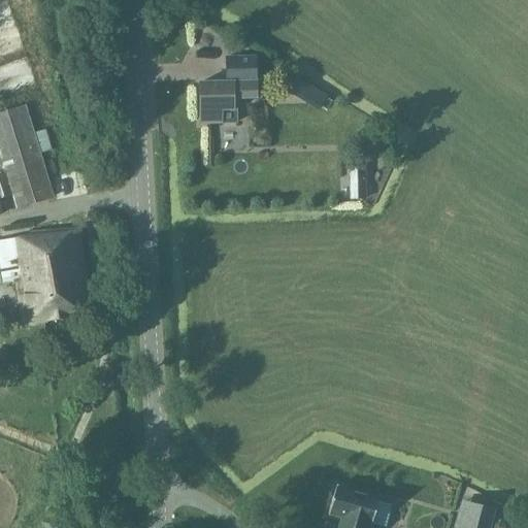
[(227,83),(200,84),(200,111),(201,124),(236,123),(236,99),(256,99),(255,58),(226,58),(227,83)]
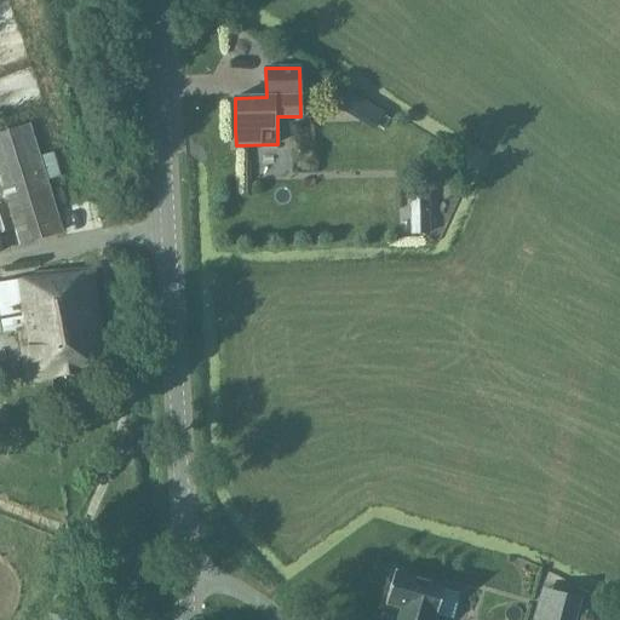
[(9,133),(0,136),(0,177),(9,206),(16,231),(21,246),(62,233),(30,127),(9,133)]
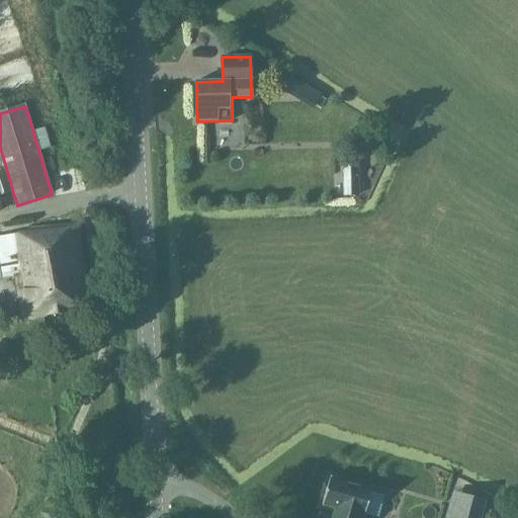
[(0,236),(0,264),(2,279),(6,278),(13,278),(20,319),(83,312),(87,309),(85,290),(84,281),(76,225),(0,236)]
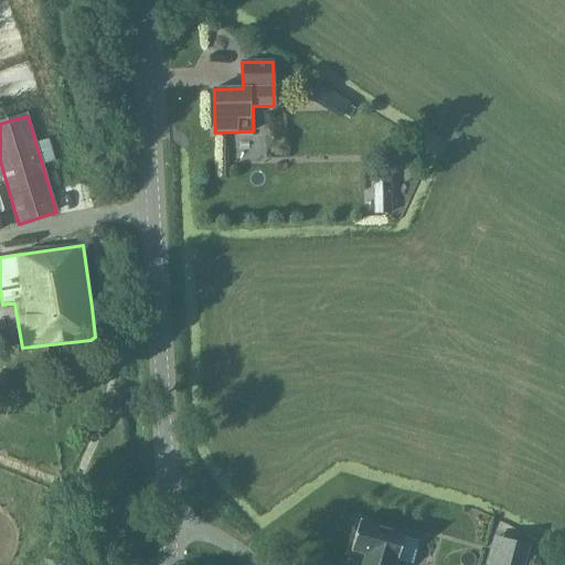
[(395,564),(405,534),(359,520),(349,552),(363,556),(360,564),(395,564)]
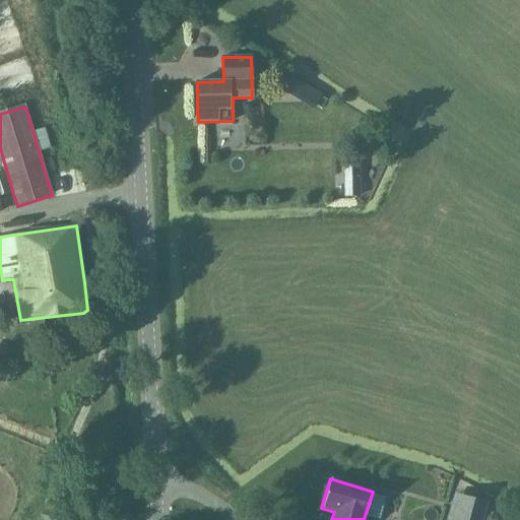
[(482,519),(489,503),(466,497),(459,519),(482,519)]
